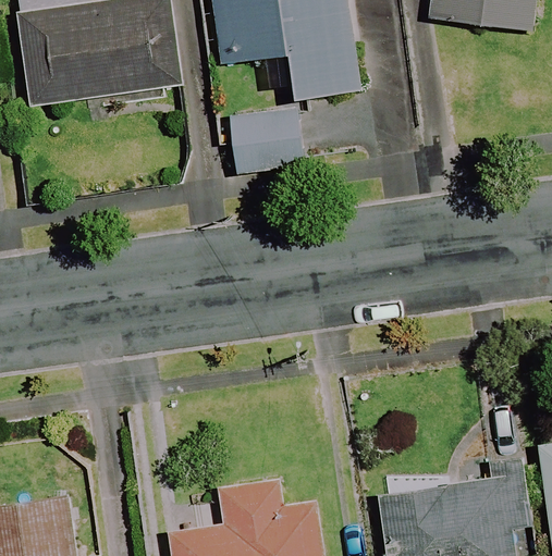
[(13,0),(31,109),(180,86),(166,0),(13,0)]
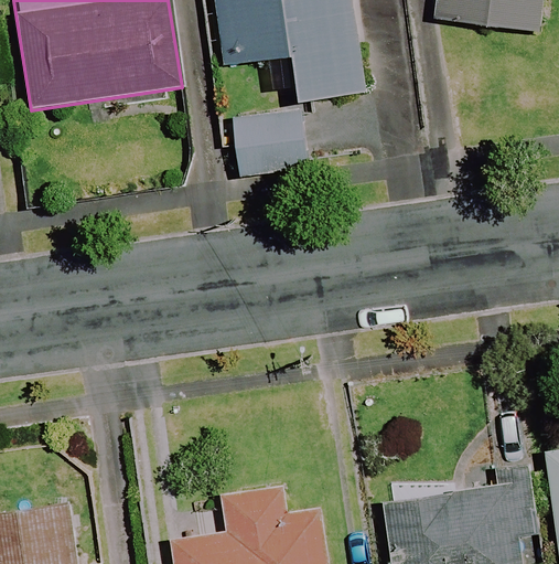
[(213,0),(222,64),(292,55),(298,100),(362,93),(350,0),(213,0)]
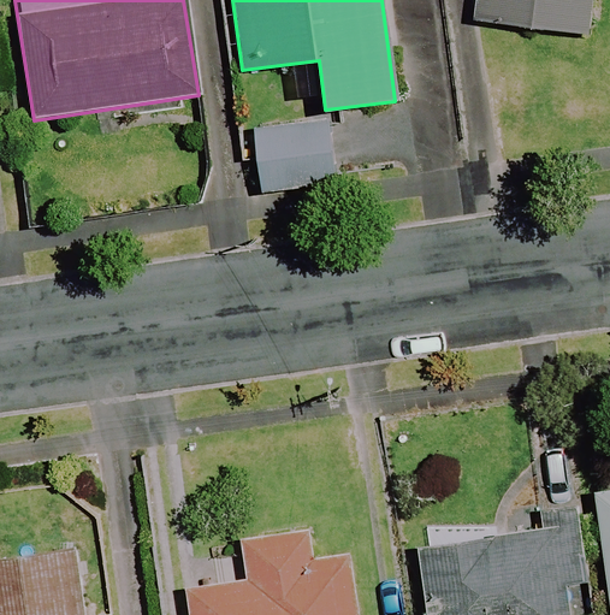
[(478,0),(477,21),(580,34),(585,0),(478,0)]
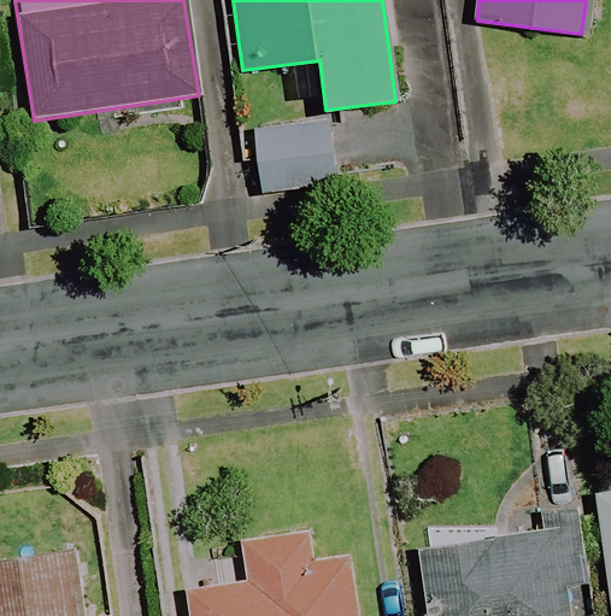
[(334,183),(327,122),(245,130),(252,193),(334,183)]
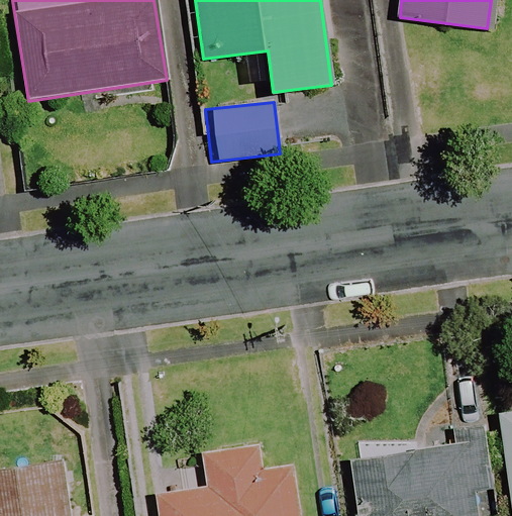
[(511,411),(498,414),(511,511),(511,411)]
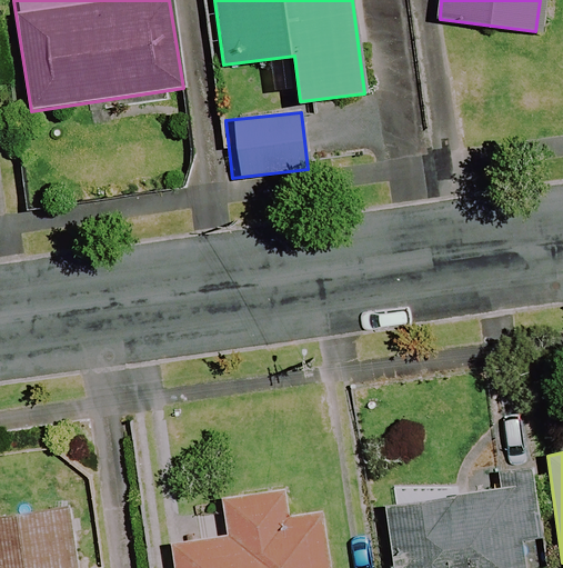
[(288,516),(284,489),(221,499),(227,534),(168,542),(171,567),(327,567),(319,511),(288,516)]
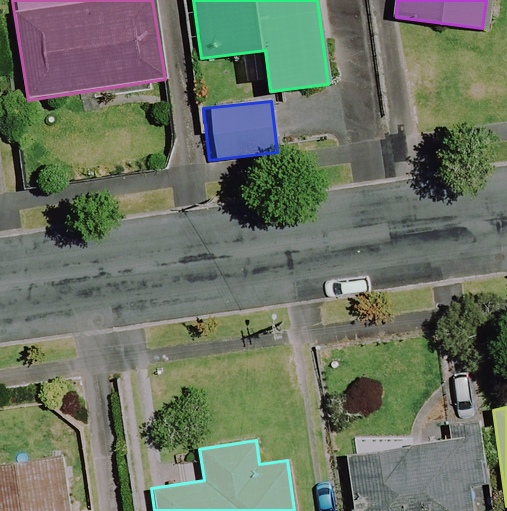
[(472,510),(464,441),(346,455),(352,510),(472,510)]
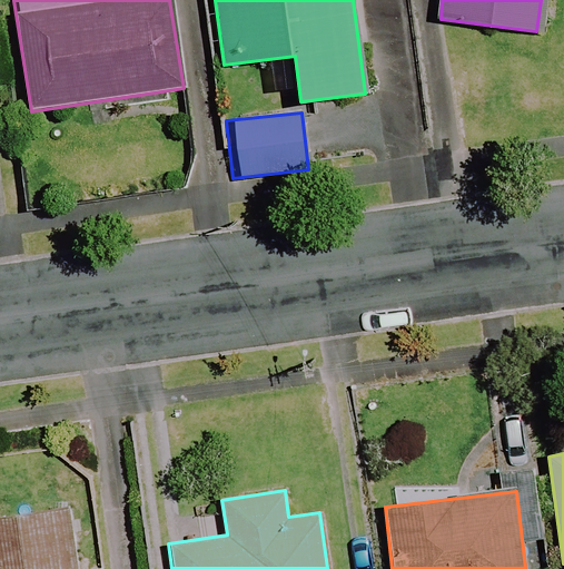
[(71,568),(63,510),(0,519),(0,568),(71,568)]
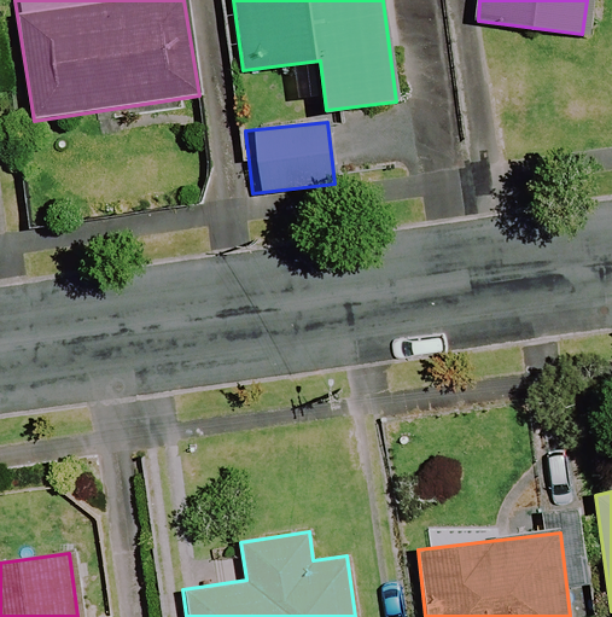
All buildings are outlined.
